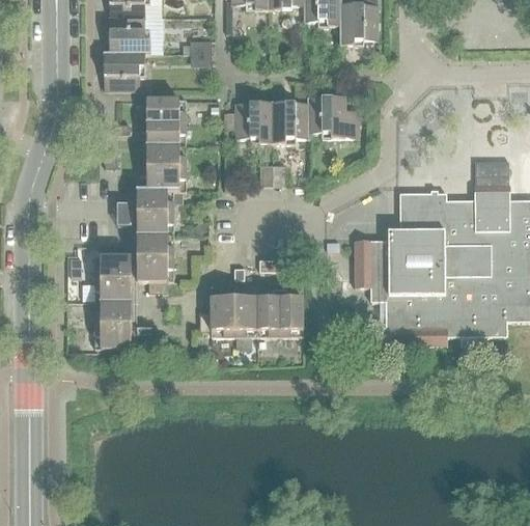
[(145,18),(145,4),(150,4),(150,0),(109,0),(110,18),(145,18)]
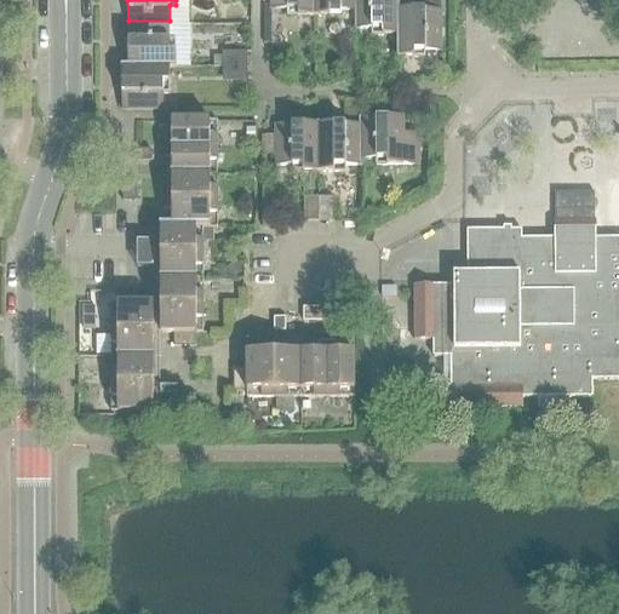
[(270,0),(270,6),(287,6),(287,12),(314,12),(313,0),(270,0)]
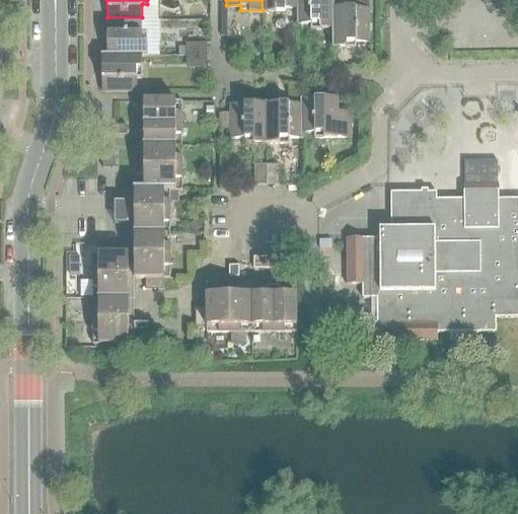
[(285,4),(297,4),(298,4),(298,0),(262,0),(263,10),(285,10),(285,4)]
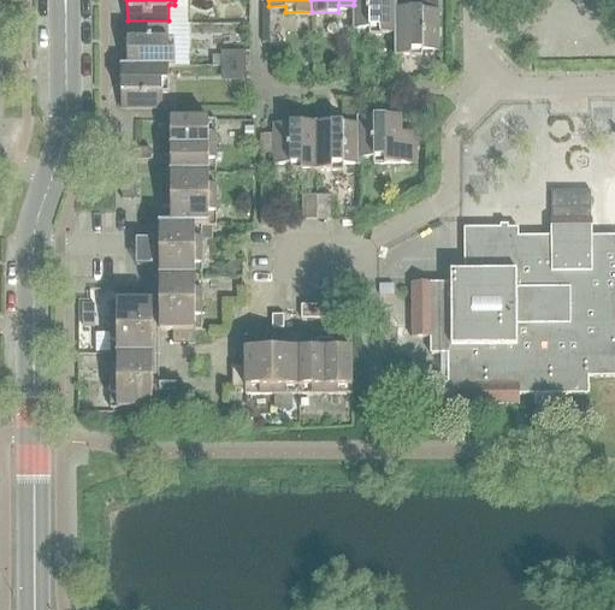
[(354,0),(354,5),(353,5),(353,24),(368,24),(368,30),(395,30),(395,5),(396,5),(396,0),(354,0)]
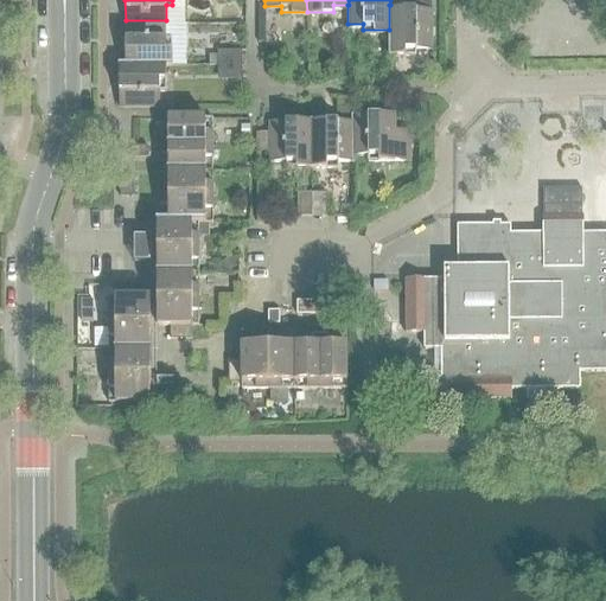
[(409,5),(390,5),(389,5),(389,30),(389,52),(416,52),(416,45),(432,45),(432,5),(431,5),(431,0),(414,0),(414,2),(409,2),(409,5)]
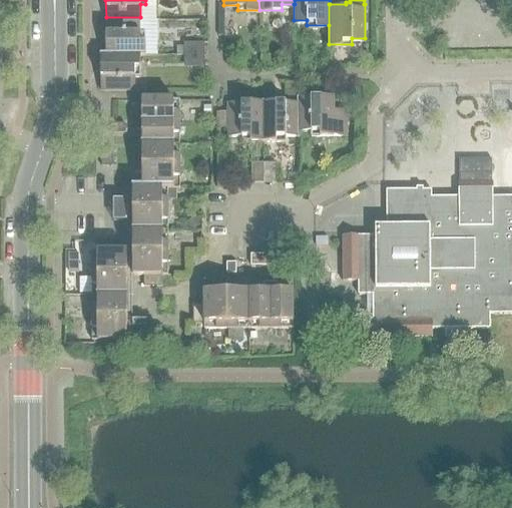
[(106,17),(106,51),(106,52),(140,52),(145,52),(145,29),(140,29),(140,17),(106,17)]
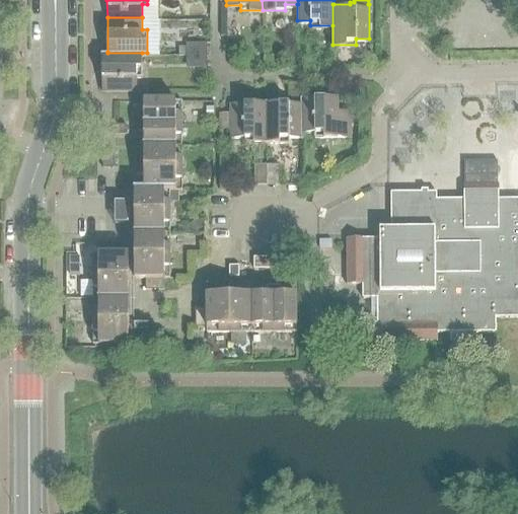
[(192,35),(192,61),(212,61),(212,35),(192,35)]
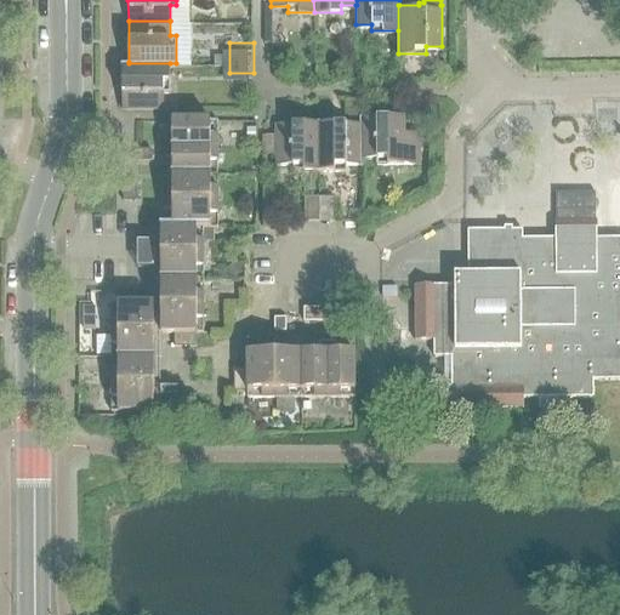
[(170,63),(129,63),(129,62),(123,62),(123,106),(164,106),(164,90),(170,90),(170,63)]
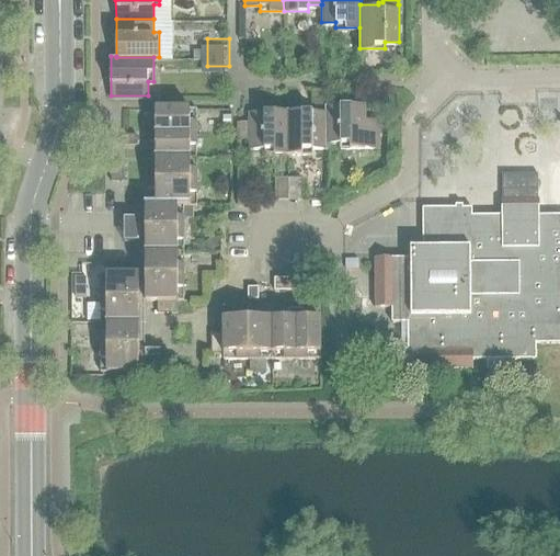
[(326,140),(327,140),(340,140),(340,146),(379,146),(379,116),(365,117),(365,102),(346,102),(346,100),(340,100),(340,102),(326,103),(326,109),(326,140)]
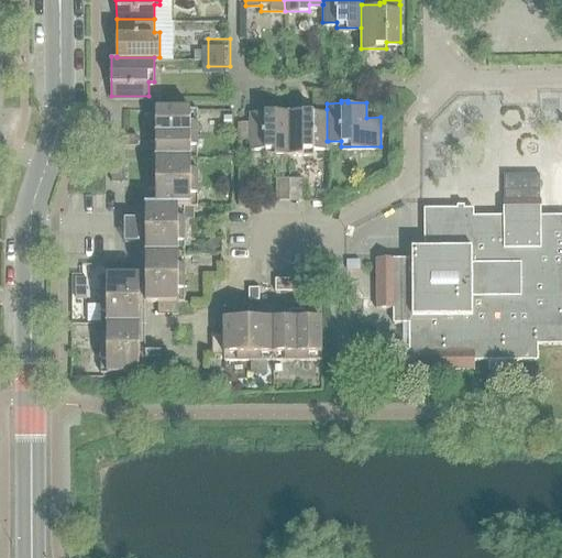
[(145,200),(145,203),(145,298),(157,298),(157,310),(178,310),(178,298),(184,298),(184,204),(197,204),(197,106),(155,106),(155,123),(146,123),(146,138),(155,138),(156,171),(146,171),(146,185),(156,185),(156,200),(145,200)]
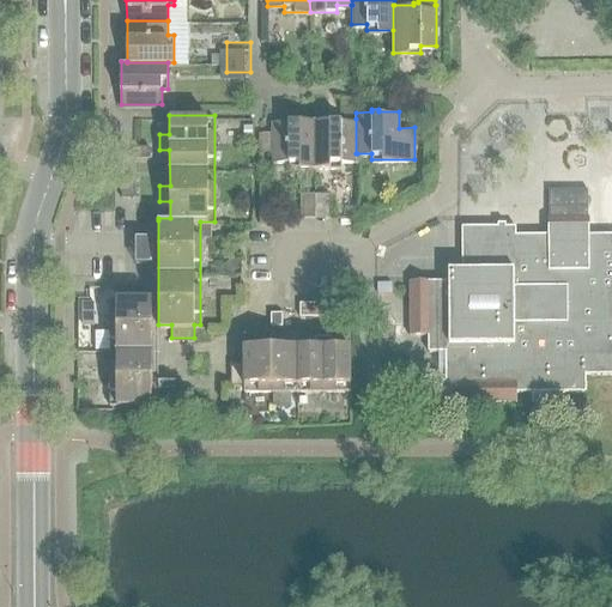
[(357,159),(357,153),(356,153),(356,119),(340,119),(340,115),(334,115),(334,119),(314,119),(315,165),(341,165),(341,159),(357,159)]
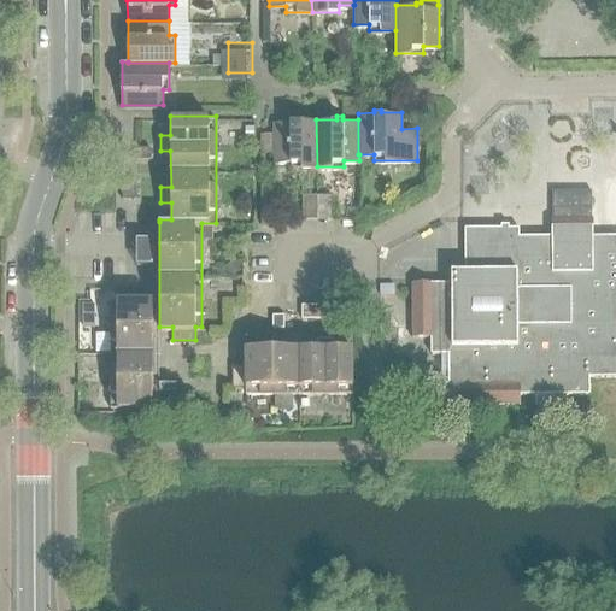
[(317,166),(316,119),(297,119),(297,117),(289,117),(289,119),(274,119),(274,160),(289,160),(289,166),(317,166)]
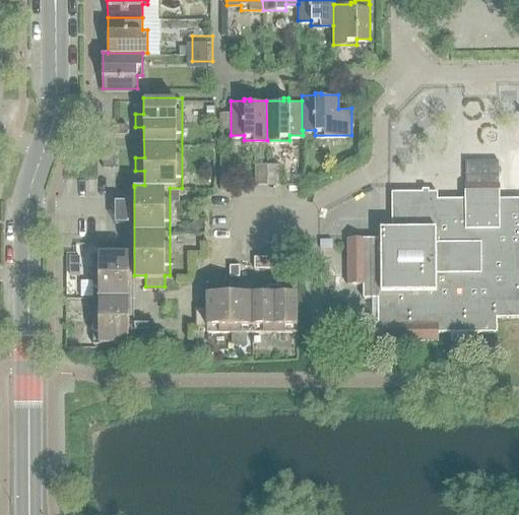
[(115,131),(127,131),(126,121),(115,121),(115,131)]
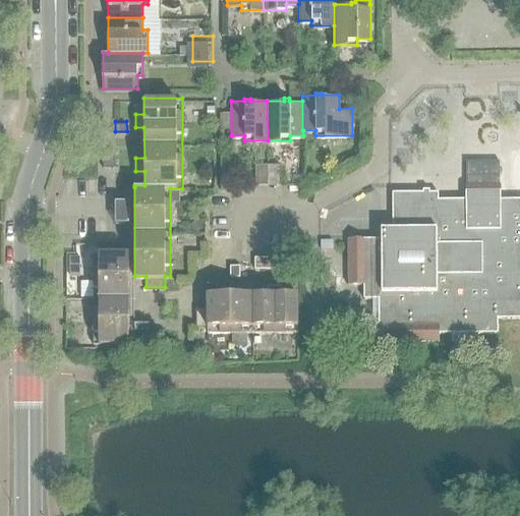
[(262,176),(285,176),(285,158),(262,158),(262,176)]
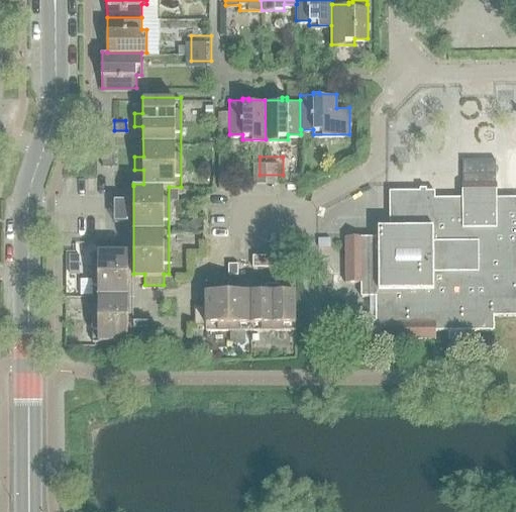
[(462,171),(462,180),(461,180),(461,195),(434,195),(434,188),(389,188),(389,233),(344,234),(344,280),(360,280),(360,294),(375,294),(376,336),(435,336),(435,328),(448,328),(448,335),(465,335),(465,327),(494,327),(494,313),(515,312),(515,194),(497,195),(497,180),(496,180),(496,171),(462,171)]
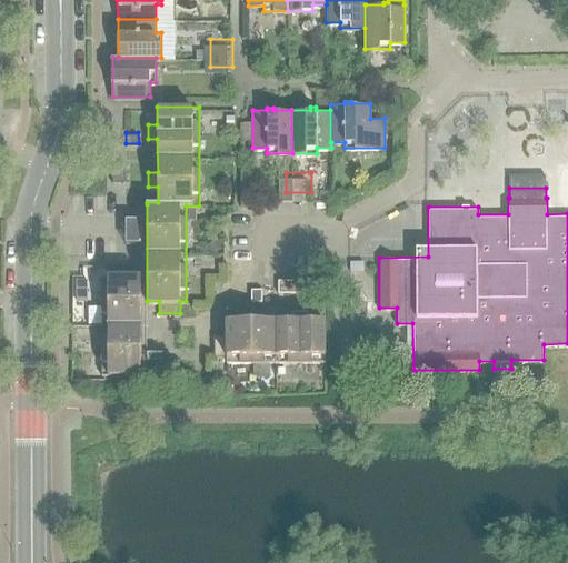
[(217,235),(207,242),(212,251),(222,245),(217,235)]
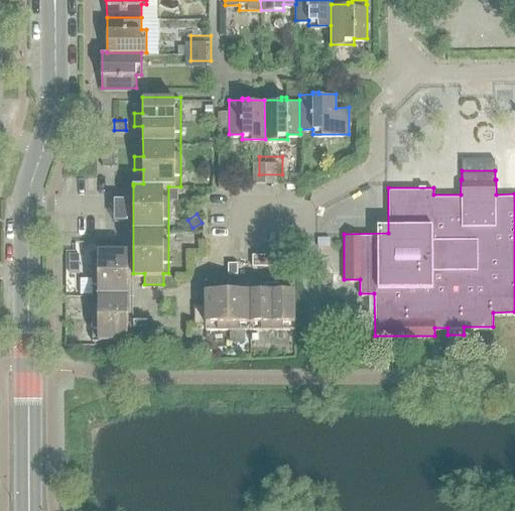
[(330,234),(317,234),(317,243),(330,243),(330,234)]
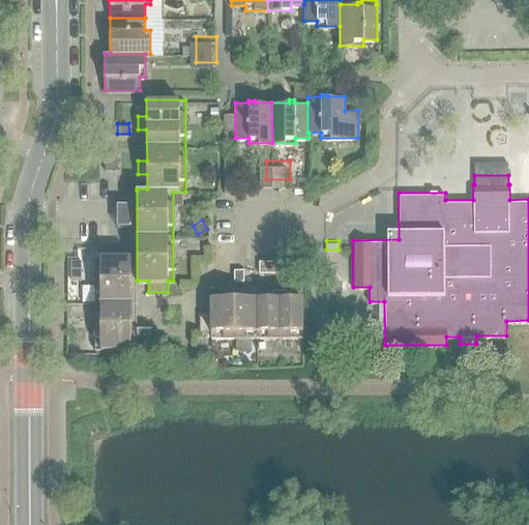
[(95,256),(94,262),(131,262),(131,256),(120,256),(120,244),(100,244),(100,256),(95,256)]
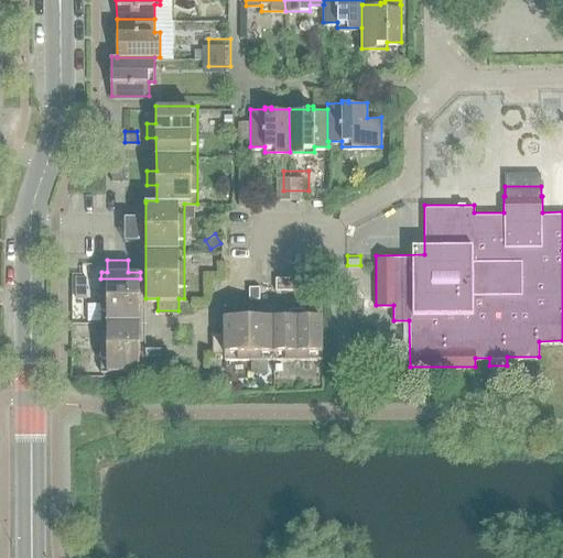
[(275,275),(275,287),(296,287),(296,275),(275,275)]
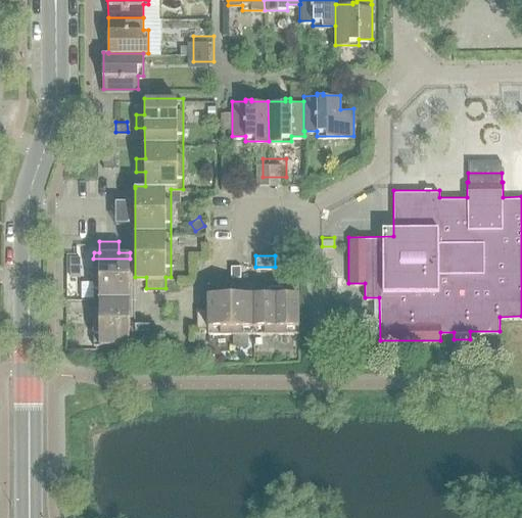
[(93,259),(94,276),(130,276),(130,259),(93,259)]
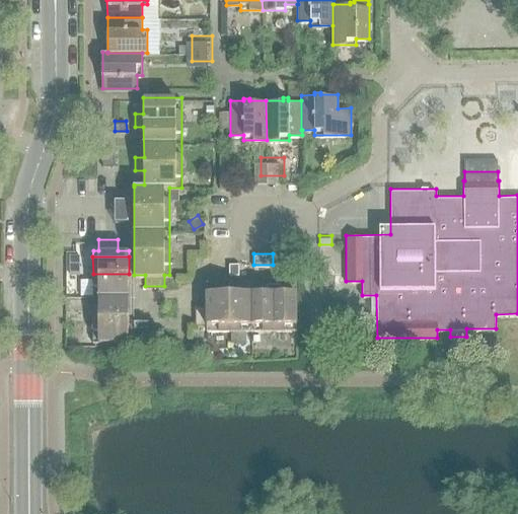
[(229,262),(229,268),(229,274),(239,274),(238,262),(229,262)]
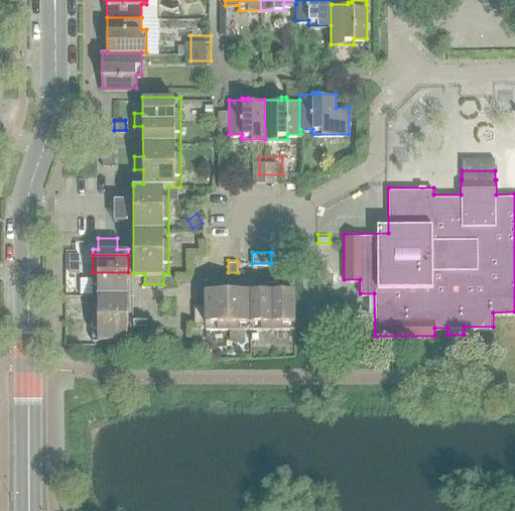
[(93,272),(93,288),(128,288),(128,272),(93,272)]
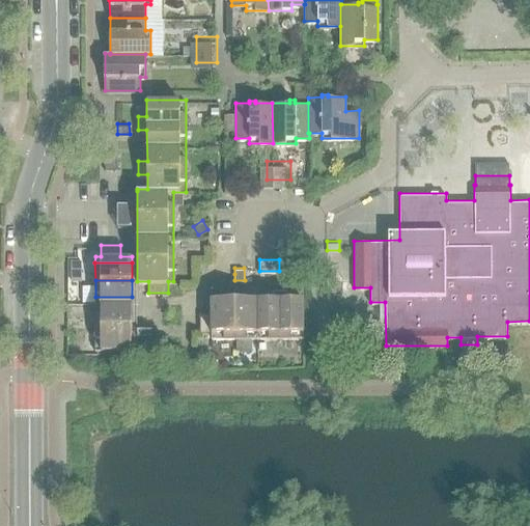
[(303,336),(303,297),(286,297),(286,288),(273,288),(273,298),(242,298),(241,288),(228,288),(228,298),(211,298),(211,311),(199,311),(199,331),(212,331),(212,336),(303,336)]
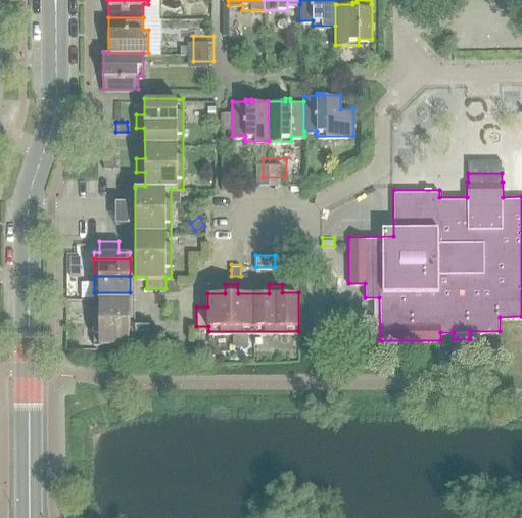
[(94,292),(94,309),(130,309),(130,292),(94,292)]
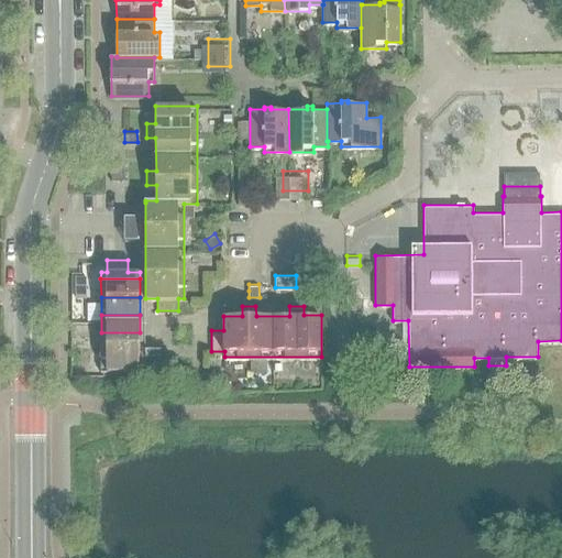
[(101,332),(101,351),(140,351),(140,332),(101,332)]
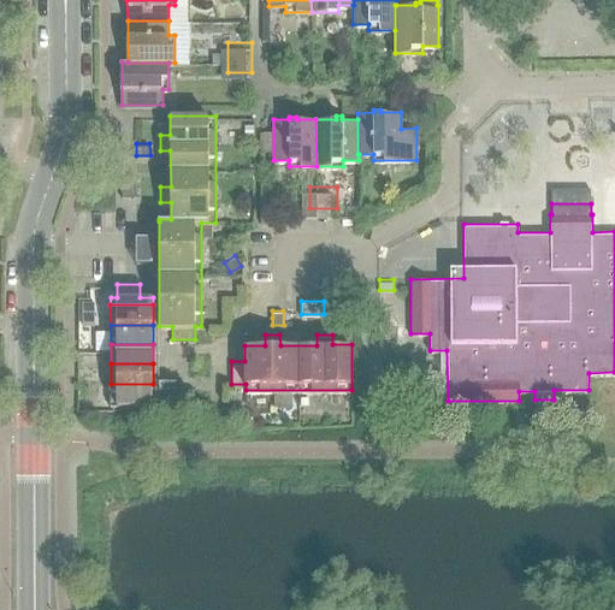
[(153,404),(153,384),(111,384),(111,404),(153,404)]
